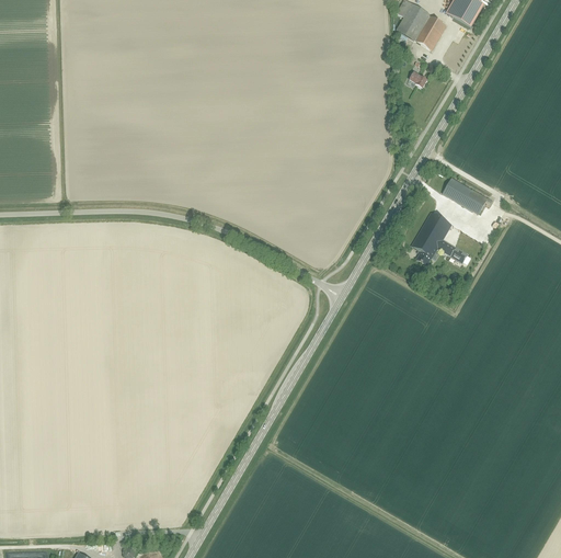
[(447,24),(428,14),(430,13),(408,0),(403,0),(396,12),(403,16),(397,29),(432,49),(447,24)]
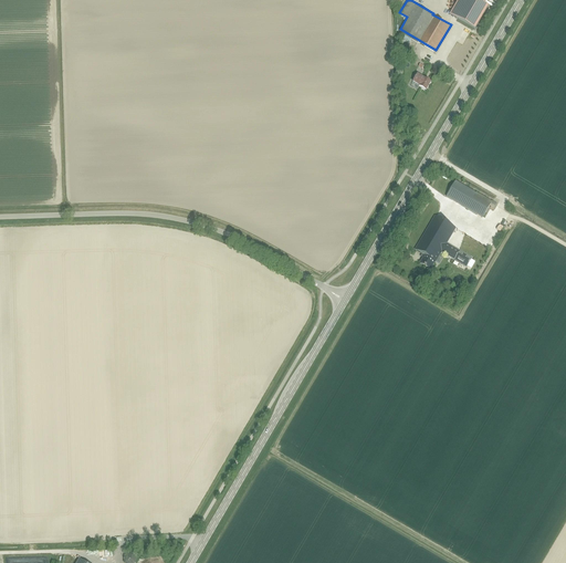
[(464,0),(456,16),(475,27),(489,4),(481,0),(464,0)]
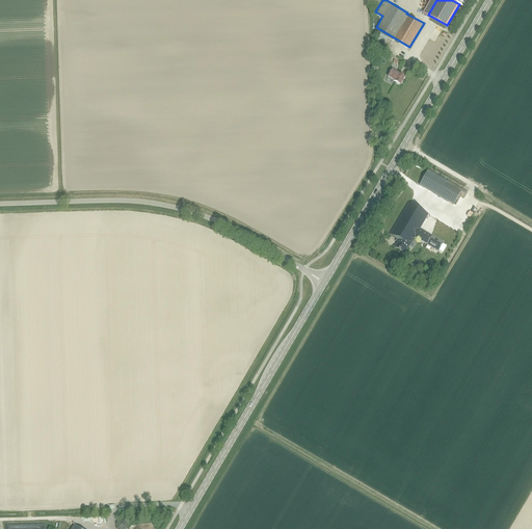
[(394,78),(400,82),(405,75),(398,71),(395,69),(391,75),(394,77),(394,78)]
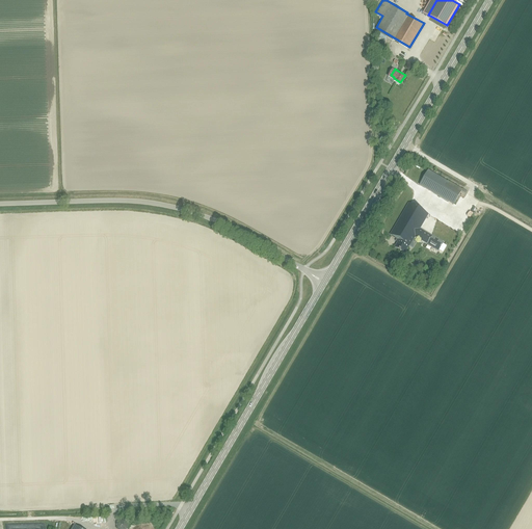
[(428,167),(419,182),(453,202),(461,187),(428,167)]
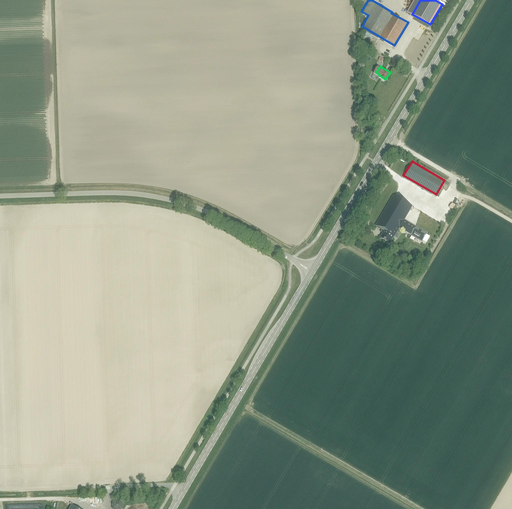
[(403,218),(412,204),(393,193),(375,223),(384,228),(380,236),(388,241),(392,234),(393,235),(399,225),(411,232),(412,232),(411,233),(414,235),(415,234),(418,236),(417,237),(421,239),(421,238),(422,239),(427,231),(422,228),(419,227),(419,226),(415,224),(415,225),(403,218)]
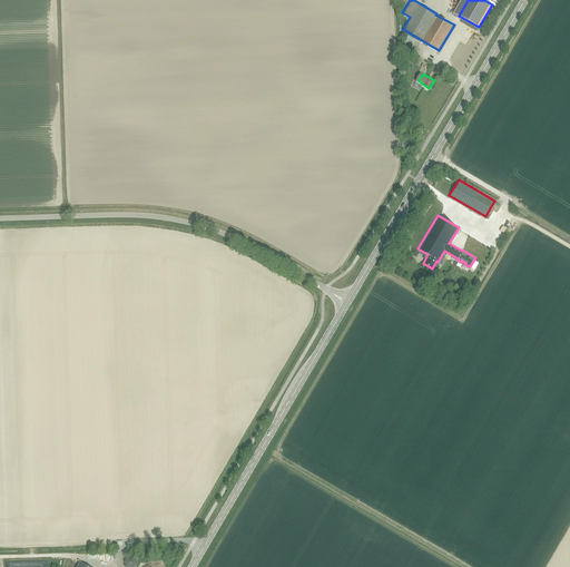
[(472,250),(482,238),(475,233),(465,244),(472,250)]
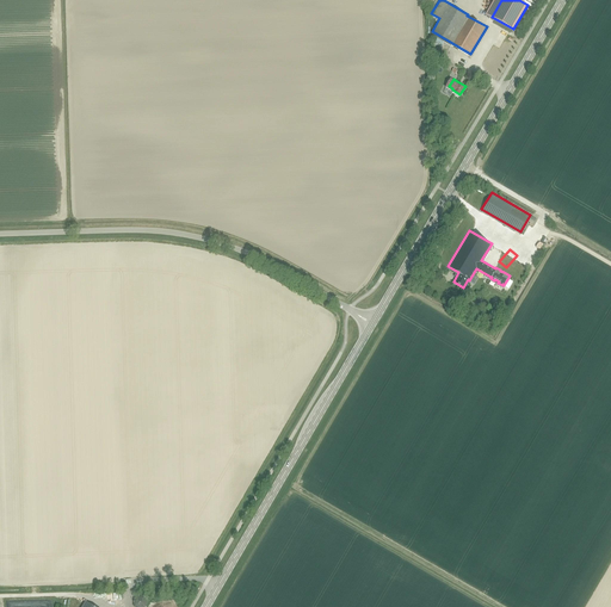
[(141,606),(147,604),(147,596),(140,593),(134,596),(134,604),(139,606),(141,606)]
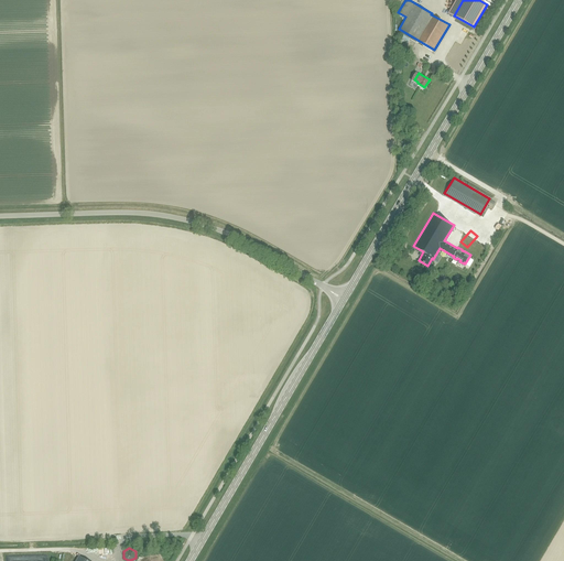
All buildings are outlined.
